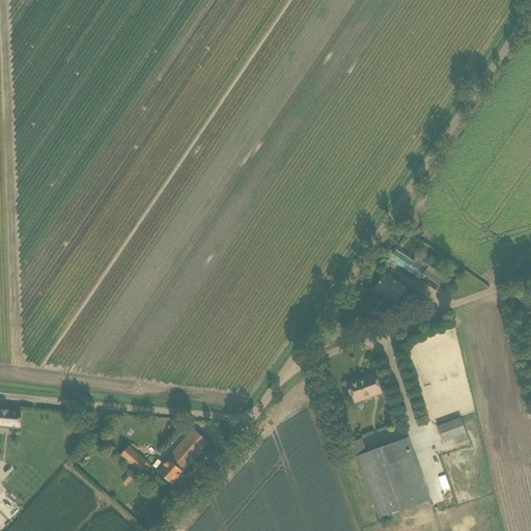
[(429,267),(420,280),(436,291),(445,278),(429,267)]
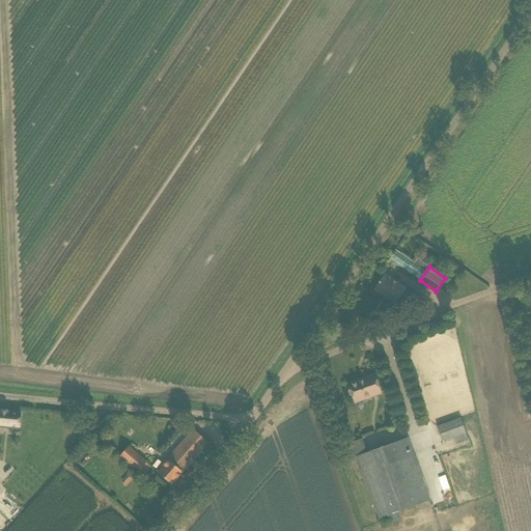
[(381,281),(375,289),(395,303),(406,288),(385,275),(385,276),(383,274),(379,280),(381,281)]
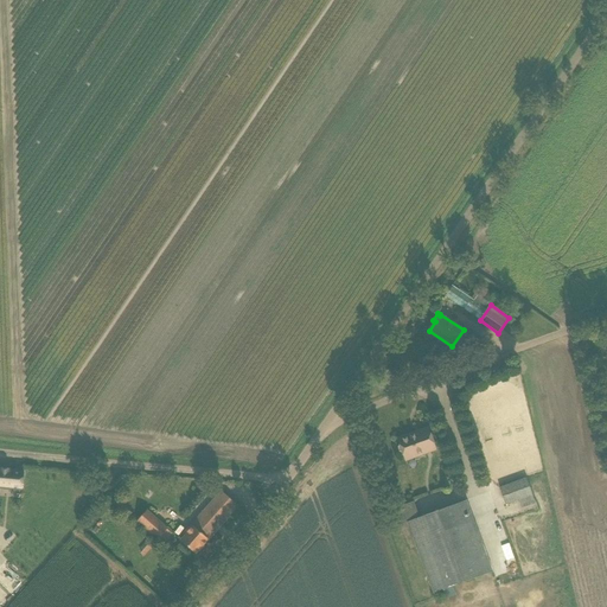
[(398,439),(406,459),(425,452),(426,454),(436,449),(429,430),(413,436),(411,434),(398,439)]
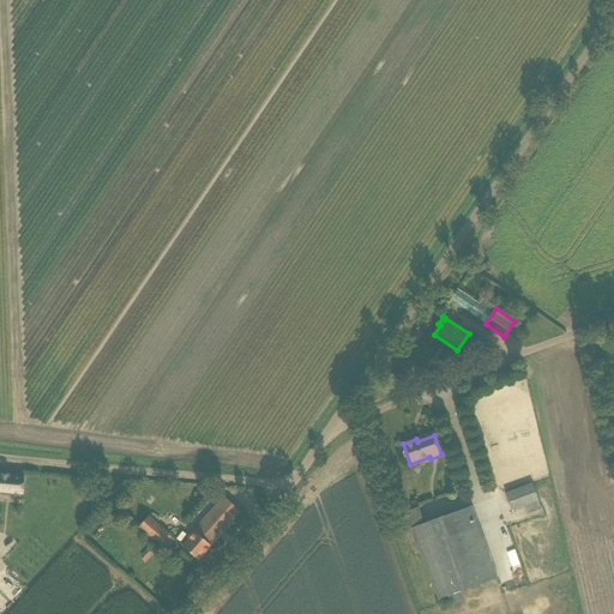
[(0,498),(13,500),(16,482),(1,480),(1,479),(0,477),(0,498)]
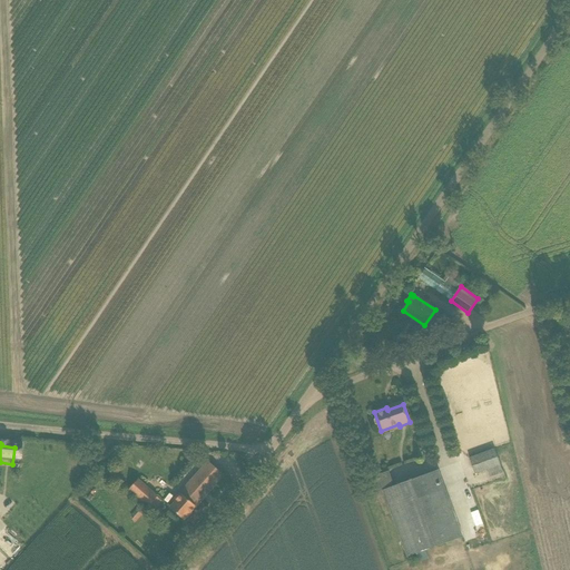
[(475,474),(500,465),(494,449),(469,458),(475,474)]
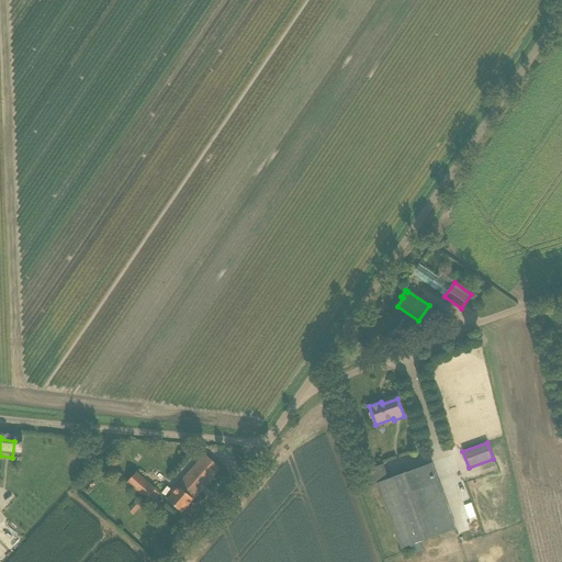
[(181,513),(220,469),(205,456),(172,493),(173,495),(168,501),(181,513)]
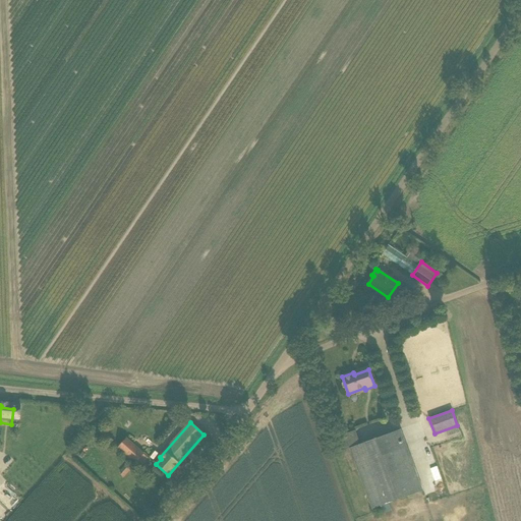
[(350,448),(372,509),(422,490),(400,429),(350,448)]
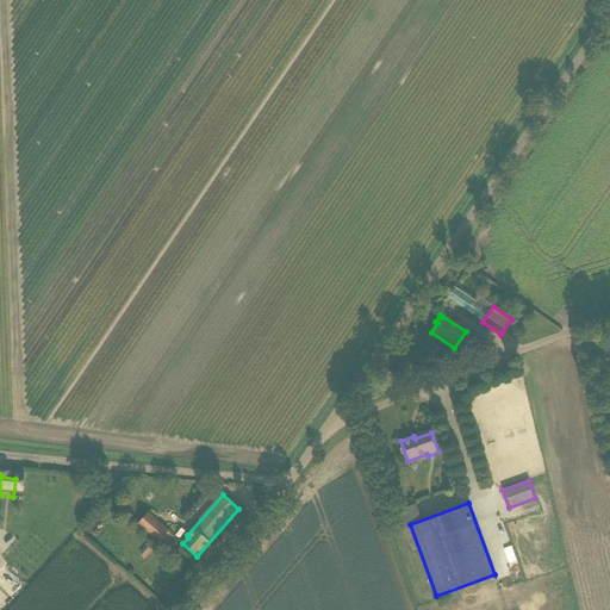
[(410,523),(422,520),(418,505),(406,509),(410,523)]
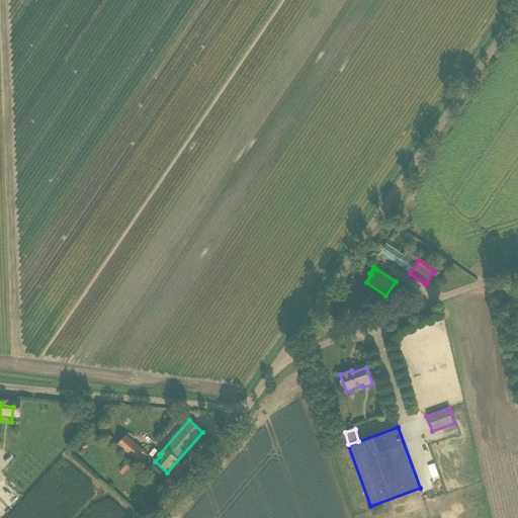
[(125,435),(117,445),(135,461),(144,451),(125,435)]
